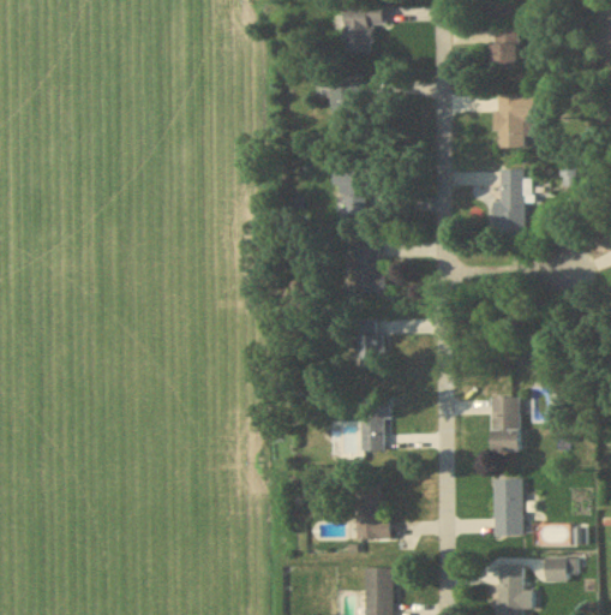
[(387,24),(387,4),(343,4),(343,52),(373,52),(373,24),(387,24)]
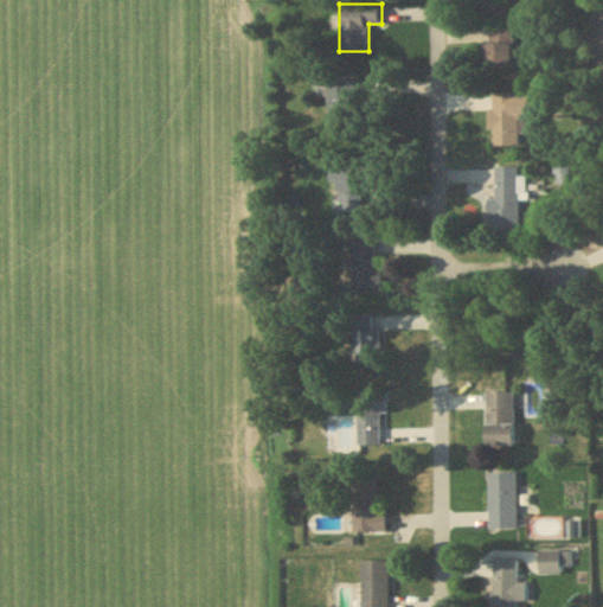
[(513,68),(513,27),(488,27),(488,68),(513,68)]
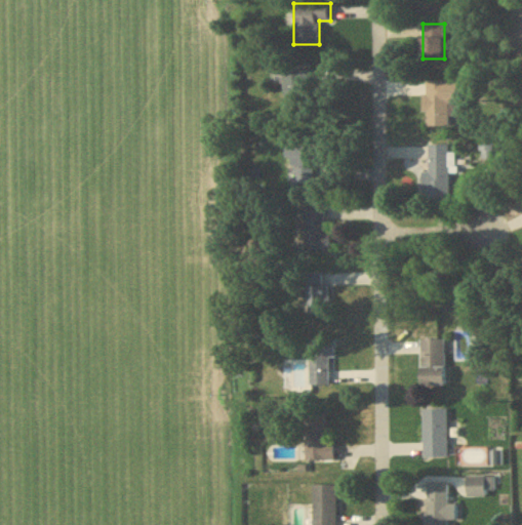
[(447,116),(458,116),(458,80),(425,80),(424,126),(447,126),(447,116)]
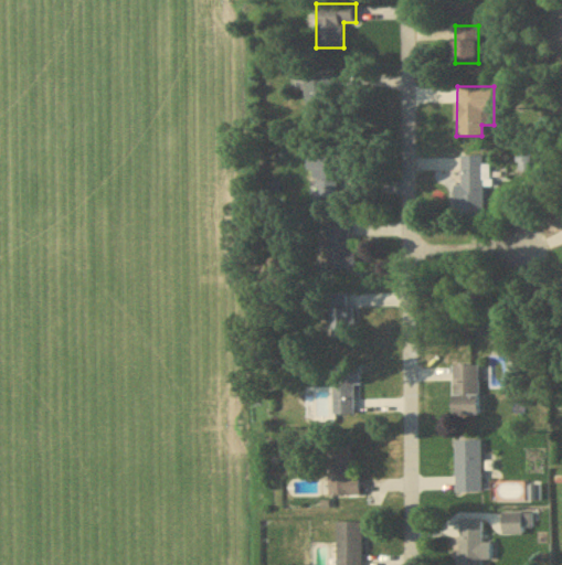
[(460,184),(454,184),(454,220),(483,220),(483,155),(460,155),(460,184)]
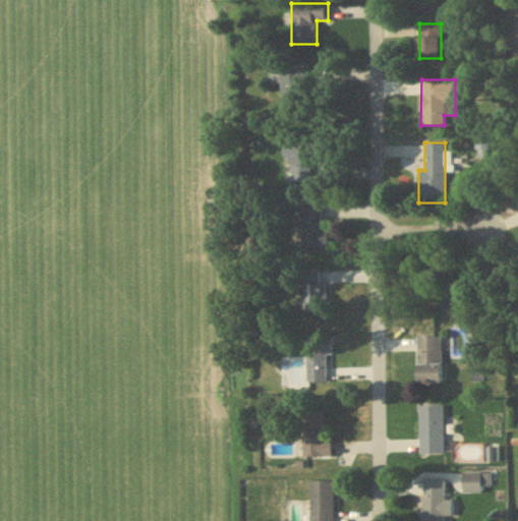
[(324,145),(285,145),(285,164),(324,164),(324,145)]
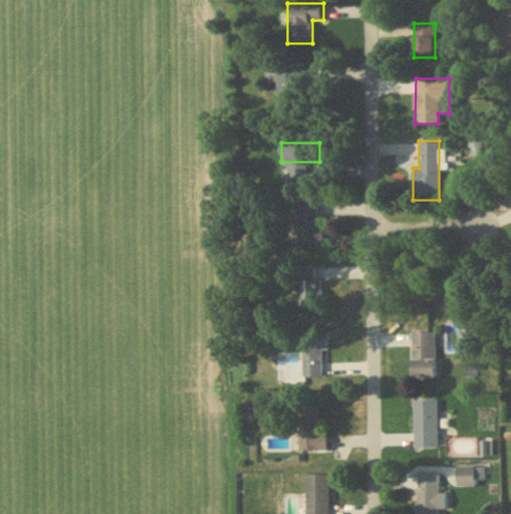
[(297,227),(297,246),(323,246),(323,230),(316,230),(316,203),(297,203),(297,213),(290,213),(290,227),(297,227)]
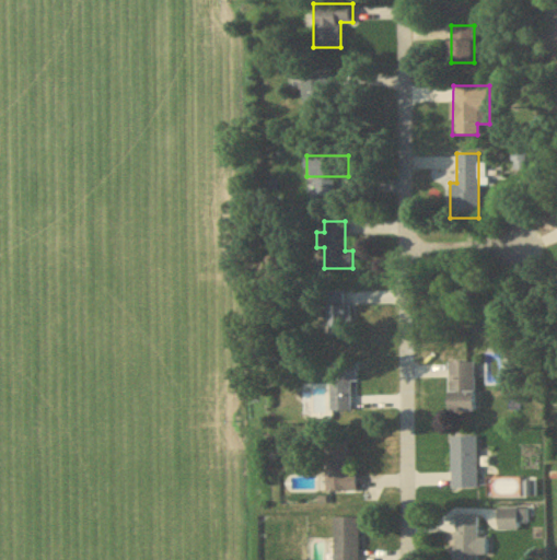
[(349,304),(339,305),(338,292),(324,292),(325,335),(350,334),(349,304)]
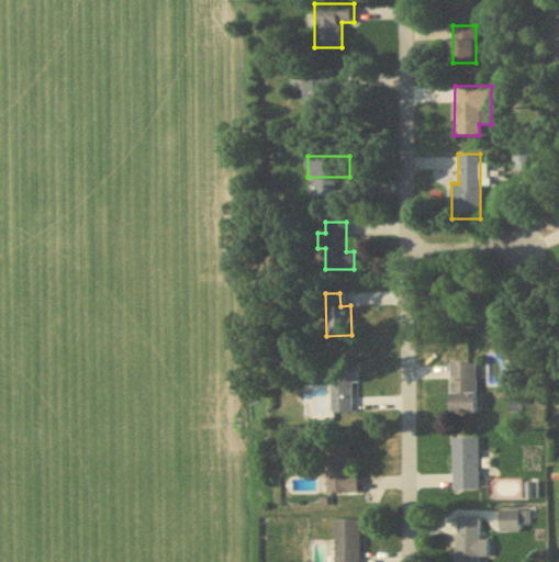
[(558,318),(549,335),(558,341),(558,318)]
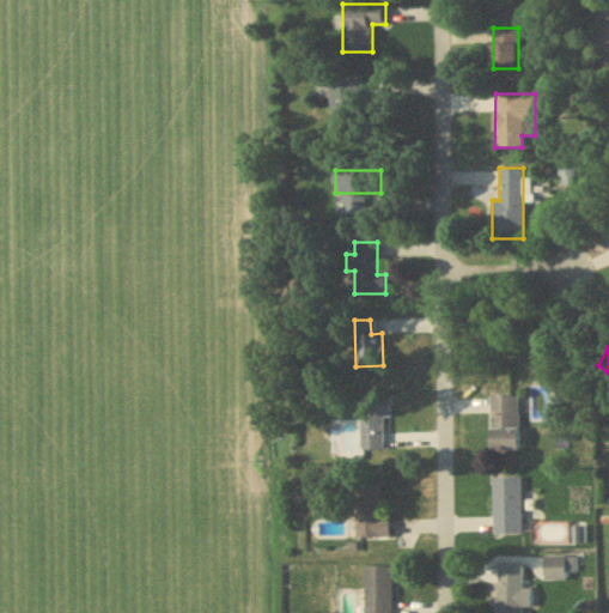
[(489,396),(489,451),(519,451),(519,396),(489,396)]
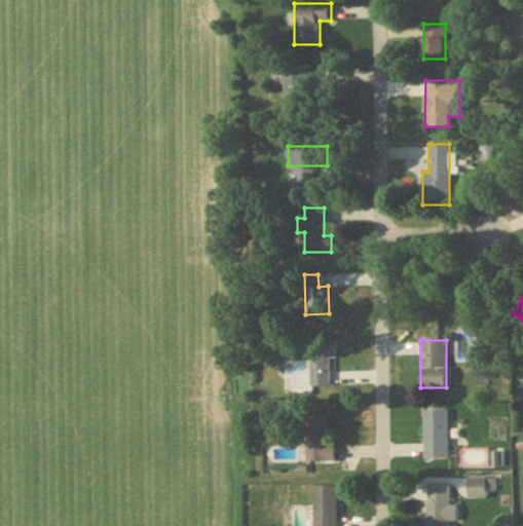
[(330,359),(335,359),(335,342),(309,342),(309,386),(330,386),(330,359)]
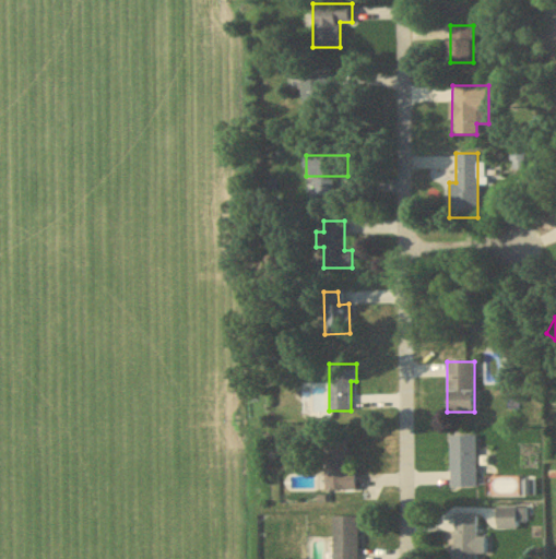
[(476,487),(476,437),(449,437),(449,487),(476,487)]
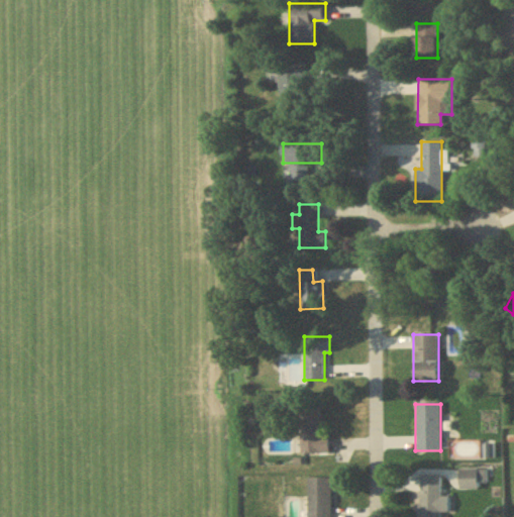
[(300,454),(328,454),(328,434),(321,434),(321,408),(300,408),(300,454)]
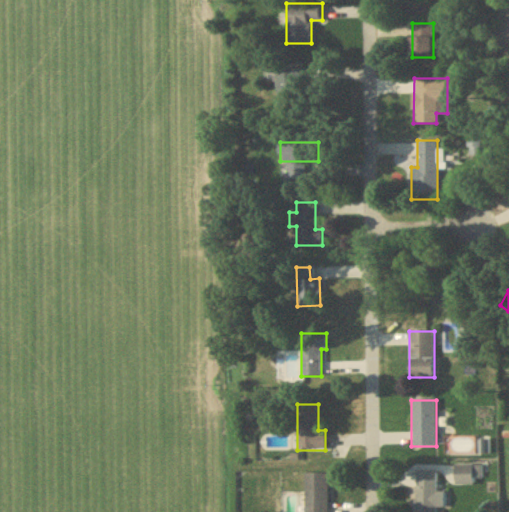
[(415,511),(445,511),(445,491),(436,491),(436,472),(415,472),(415,511)]
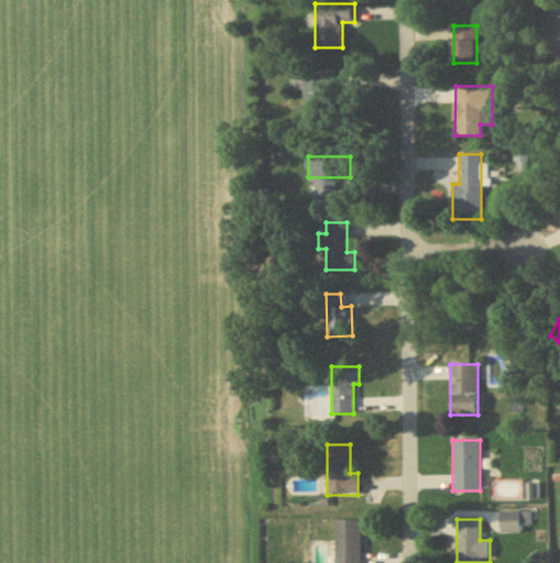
[(333,562),(361,562),(361,520),(335,520),(333,562)]
